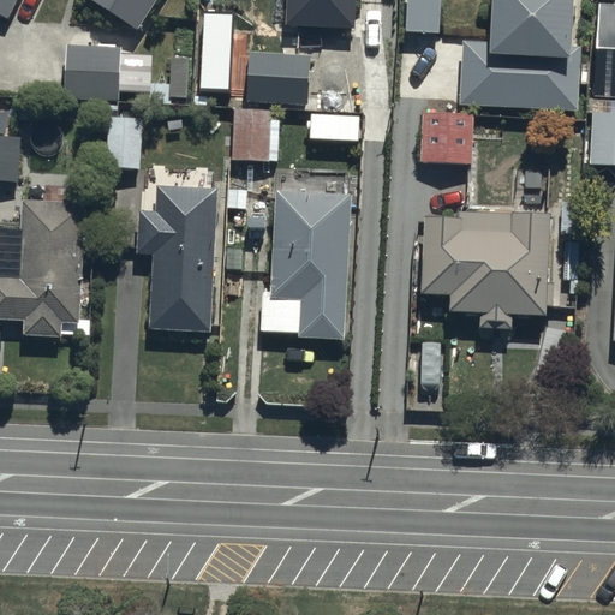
[(13,0),(0,0),(0,12),(7,16),(13,0)]
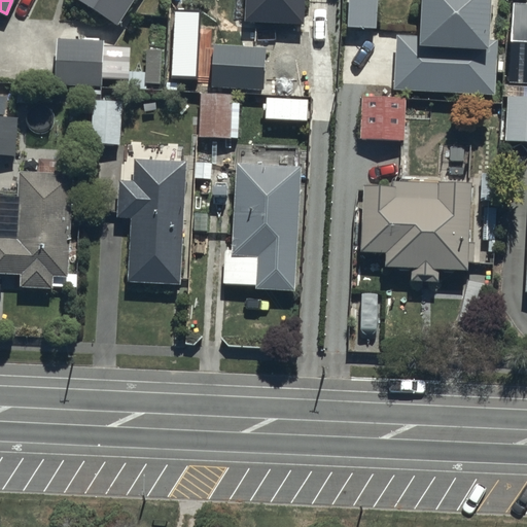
[(79,0),(115,23),(130,0),(79,0)]
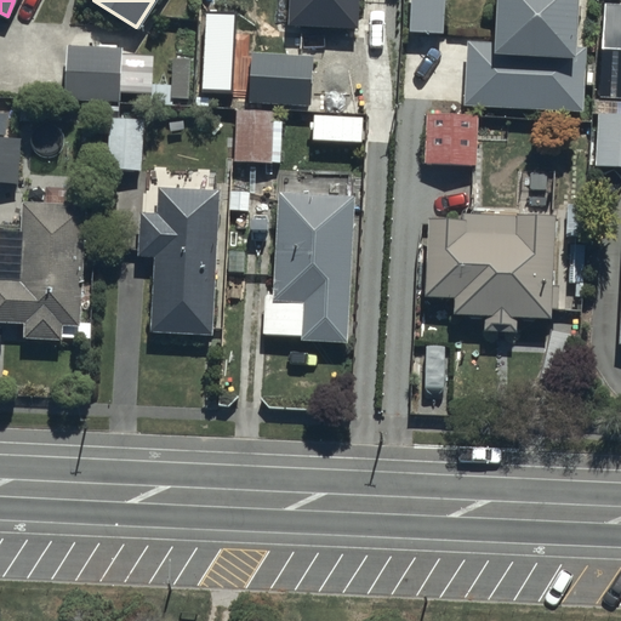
[(355,27),(357,0),(286,0),(286,23),(355,27)]
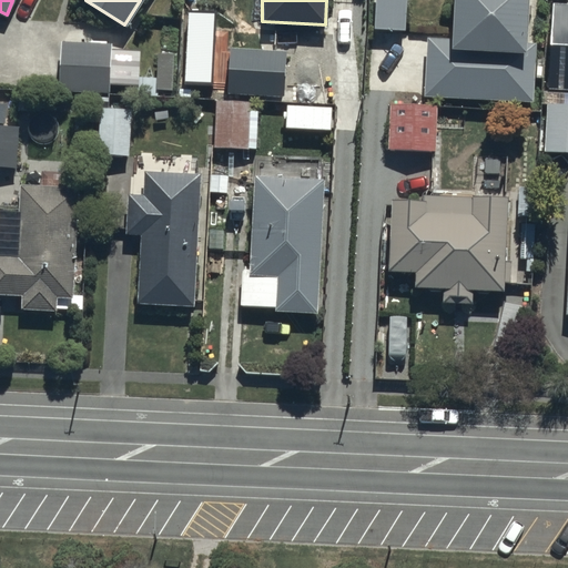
[(404,0),(375,0),(374,26),(404,27),(404,0)]
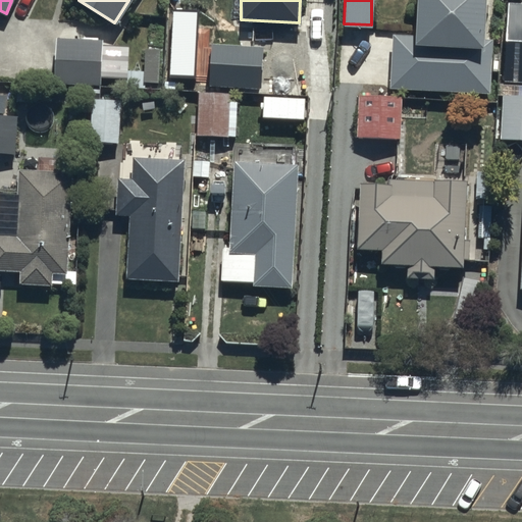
[(392,33),(389,86),(489,91),(492,38),(482,38),(483,0),(415,0),(414,35),(392,33)]
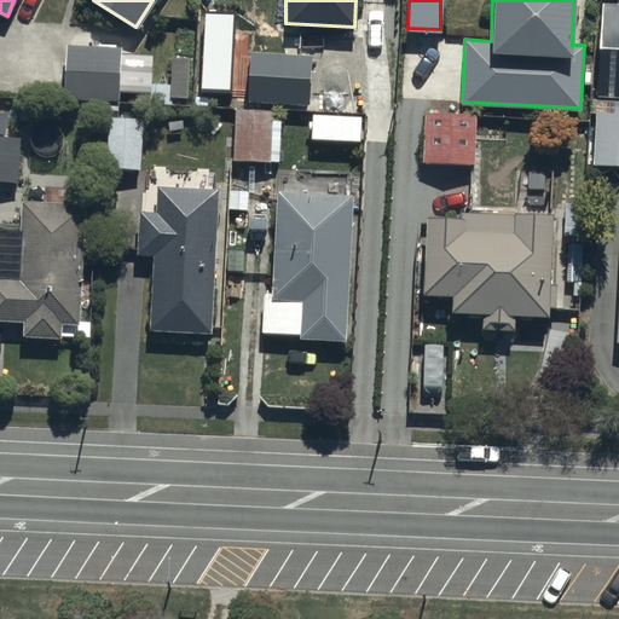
[(618,1),(600,1),(596,96),(618,96),(618,1)]
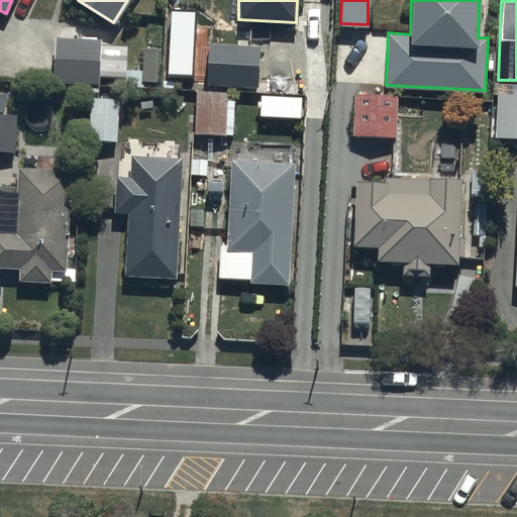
[(100,38),(55,36),(54,80),(98,82),(98,76),(114,76),(115,45),(99,44),(100,38)]
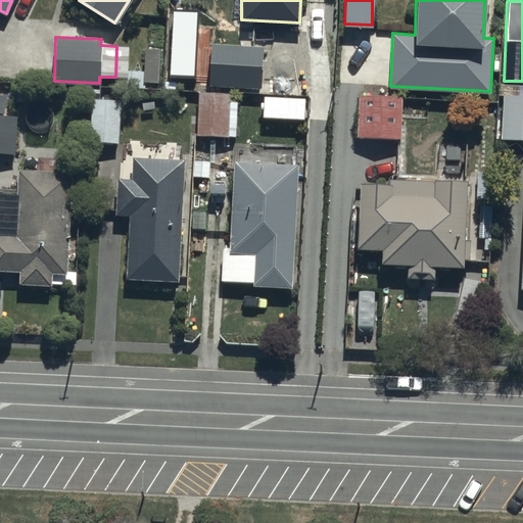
[(262,47),(211,44),(209,83),(259,86),(262,47)]
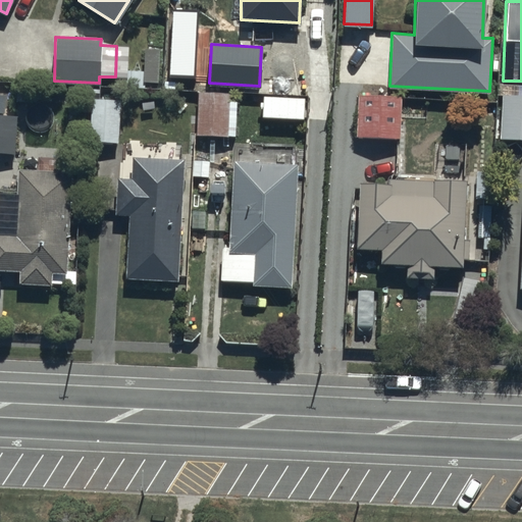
[(227,90),(197,90),(197,134),(226,134),(227,90)]
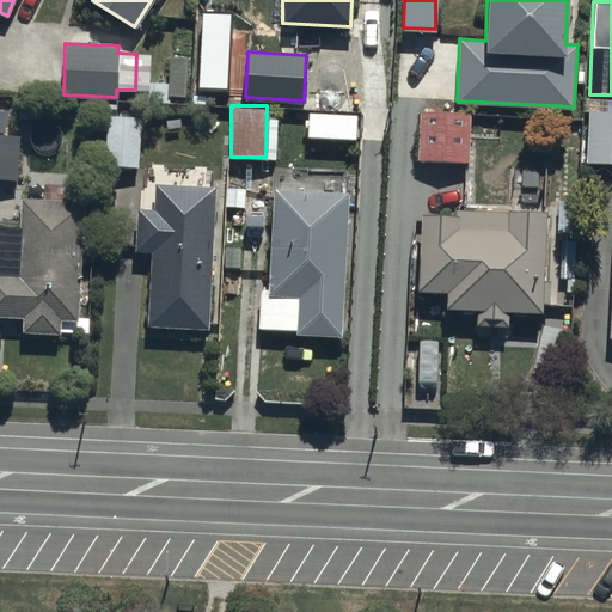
[(18,133),(4,133),(5,109),(0,109),(0,177),(17,178),(18,133)]
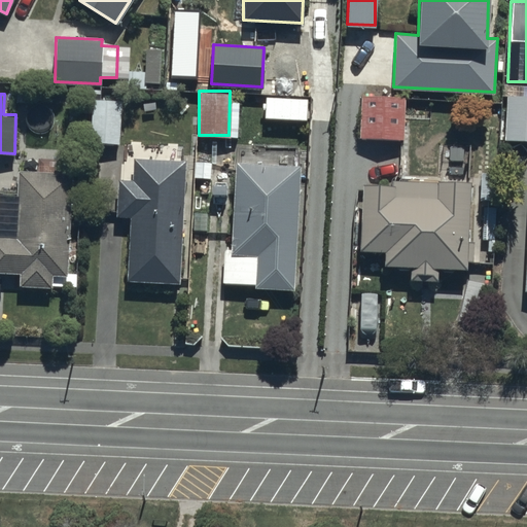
[(403,94),(360,94),(360,136),(402,137),(403,94)]
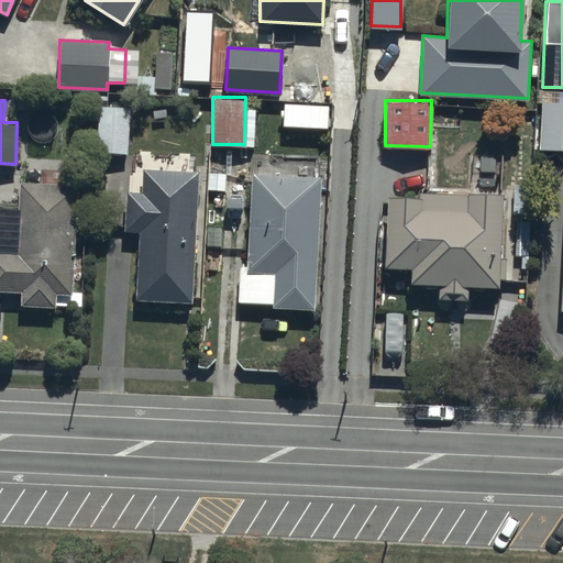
[(562,101),(541,100),(539,147),(562,148),(562,101)]
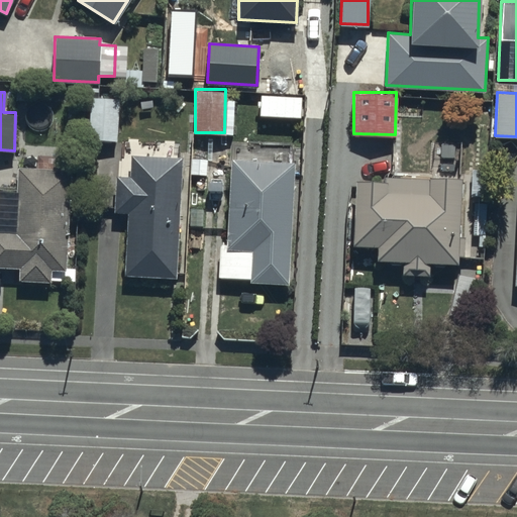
[(118,98),(89,97),(87,138),(116,140),(118,98)]
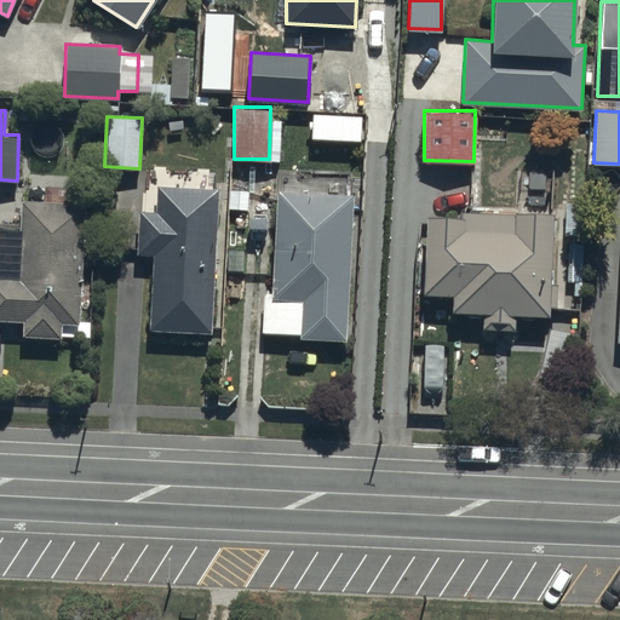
[(210,331),(217,188),(156,184),(155,211),(141,210),(138,253),(154,253),(150,327),(210,331)]
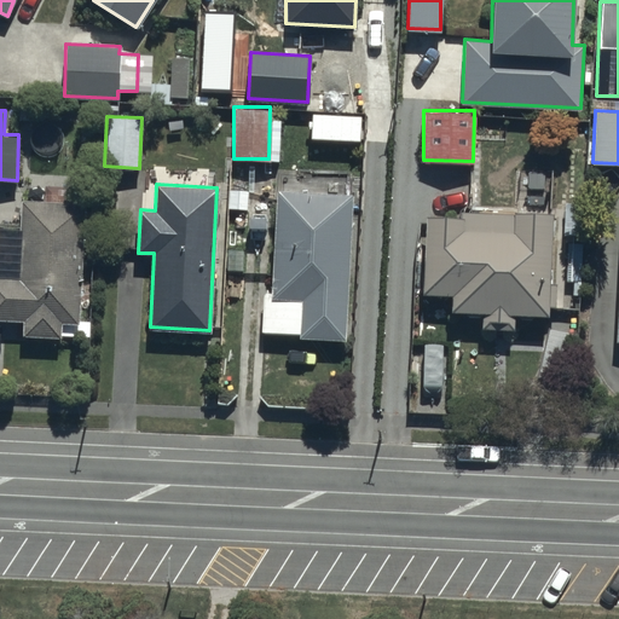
[(299,336),(345,336),(351,192),(276,189),(272,290),(262,290),(262,330),(299,331),(299,336)]
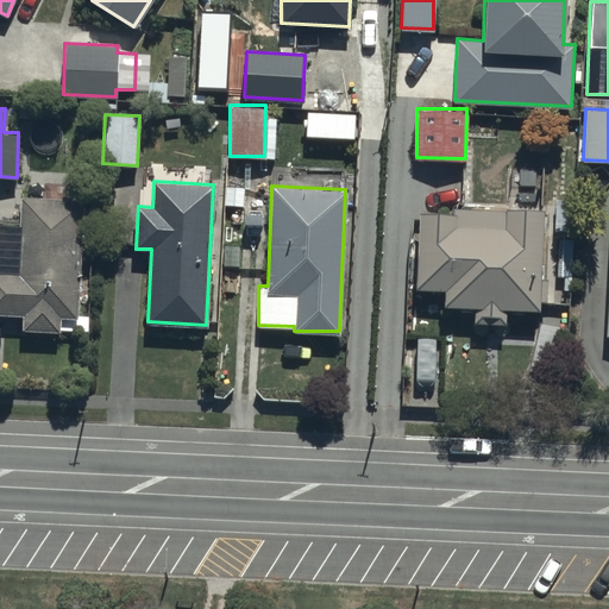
[(76,318),(82,200),(20,196),(17,272),(0,271),(0,312),(22,313),(20,328),(58,330),(60,316),(76,318)]
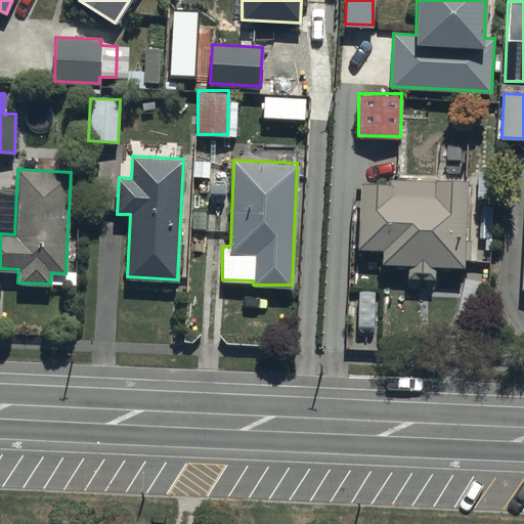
[(388,181),(359,180),(358,248),(381,248),(381,261),(406,262),(406,276),(435,277),(436,262),(464,263),(464,258),(471,258),(471,237),(464,237),(465,179),(388,177),(388,181)]
